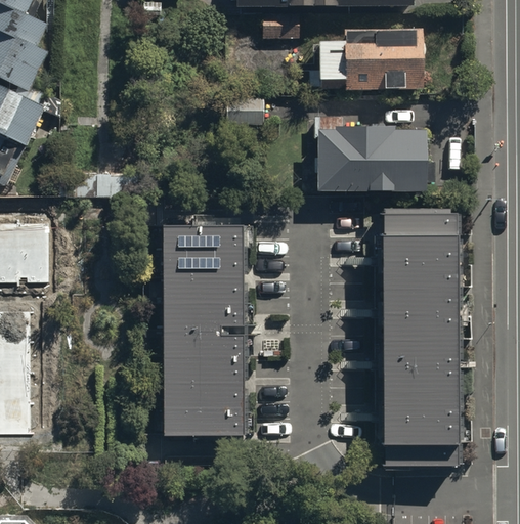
[(0,0),(0,179),(6,182),(44,105),(27,96),(48,50),(36,44),(47,24),(29,13),(34,0),(0,0)]
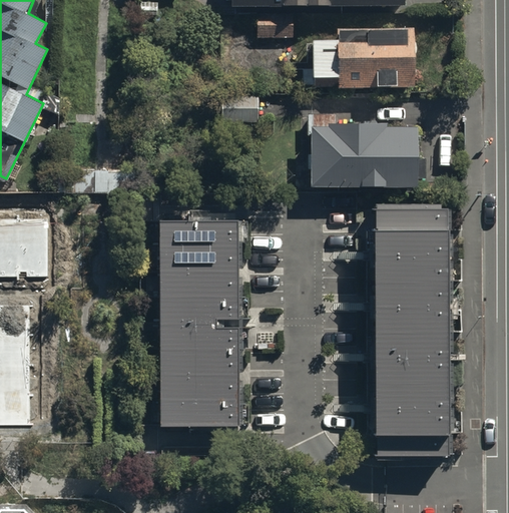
[(293,13),(260,13),(259,37),(293,38),(293,13)]
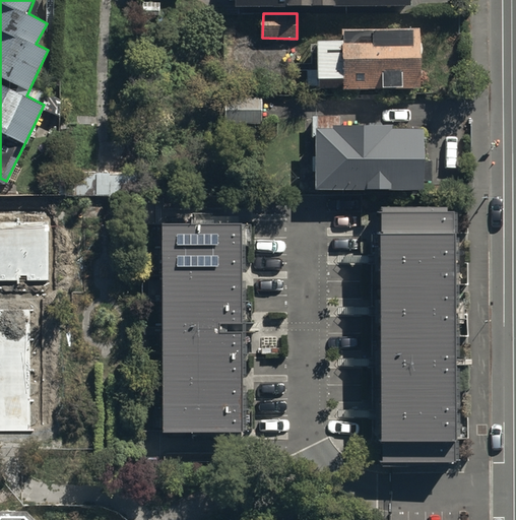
[(421,30),(342,31),(342,40),(317,40),(318,80),(342,79),(343,90),(422,90),(421,30)]
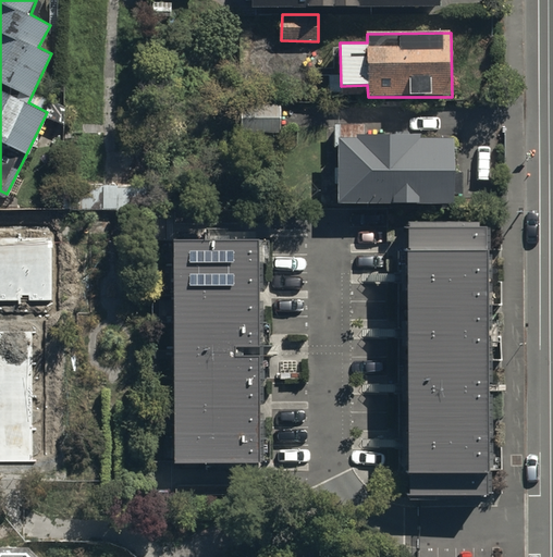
[(283,102),(242,102),(242,130),(283,130),(283,102)]
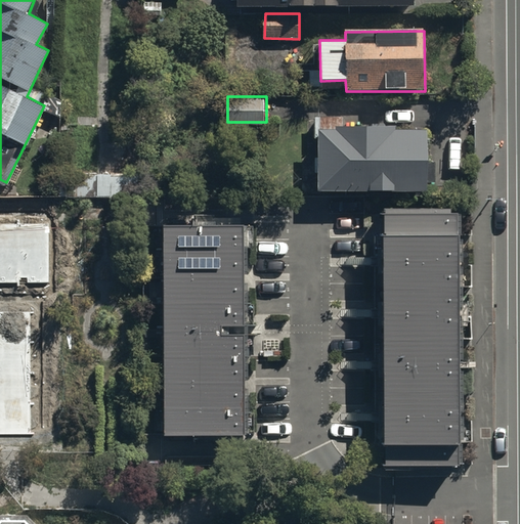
[(349,113),(319,113),(319,190),(427,190),(427,129),(349,129),(349,113)]
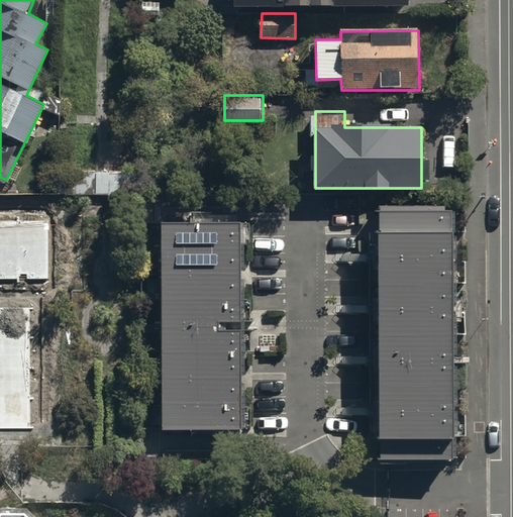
[(137,172),(67,172),(68,194),(137,194),(137,172)]
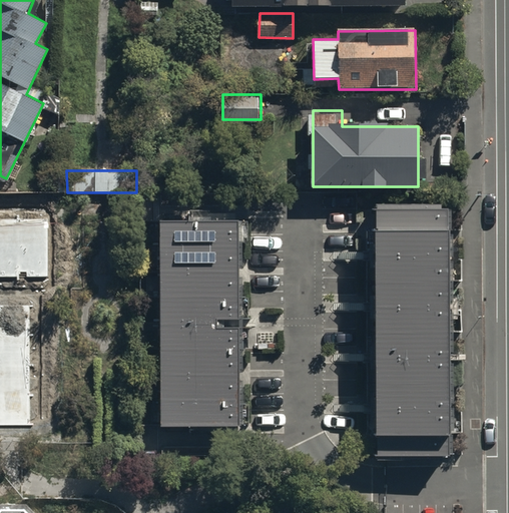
[(447,205),(375,206),(375,452),(448,451),(447,205)]
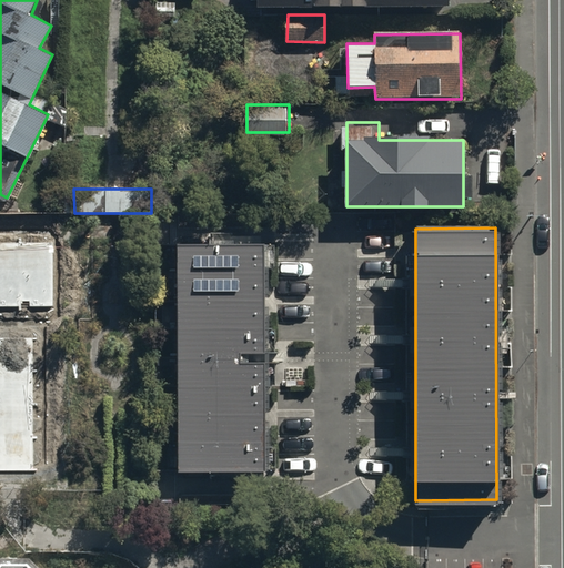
[(56,243),(0,242),(0,304),(56,305),(56,243)]
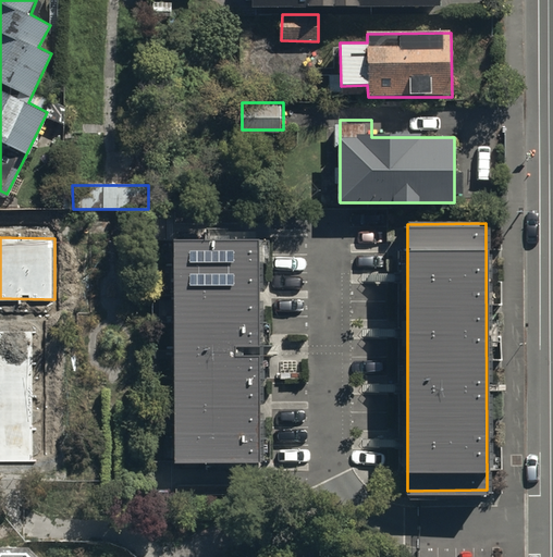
[(263,240),(177,240),(177,463),(263,463),(263,240)]
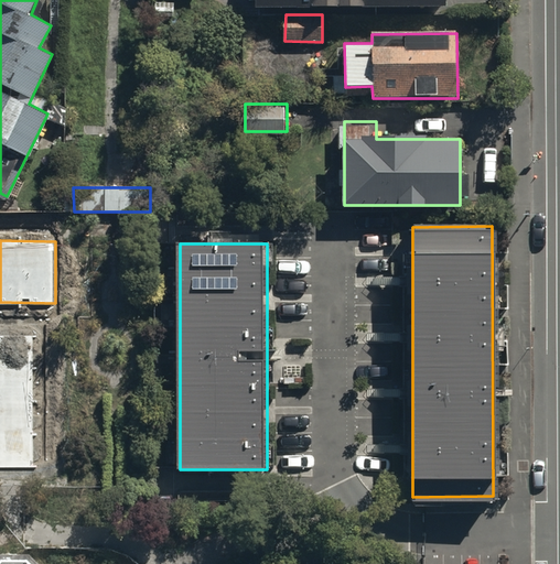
[(0,463),(41,463),(41,332),(0,332),(0,463)]
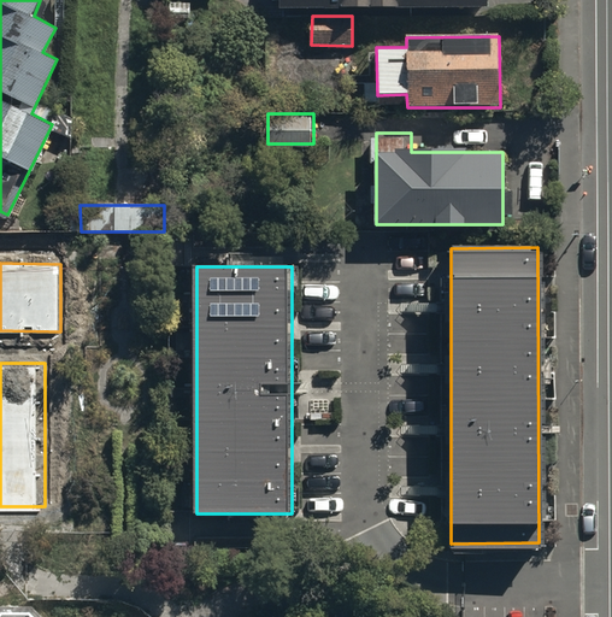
All buildings are outlined.
